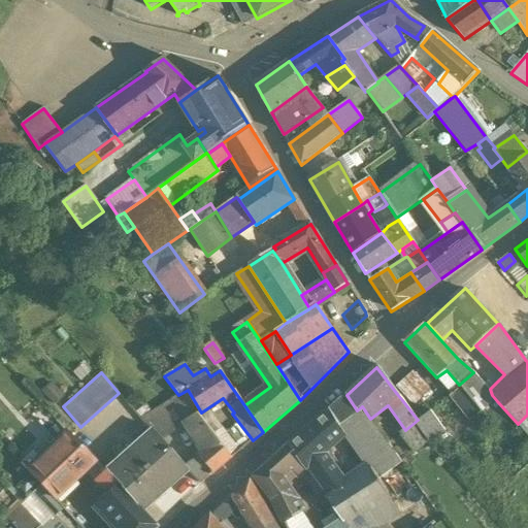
[(490,389),(473,372),(459,385),(462,389),(450,396),(469,422),(497,401),(492,395),(490,389)]
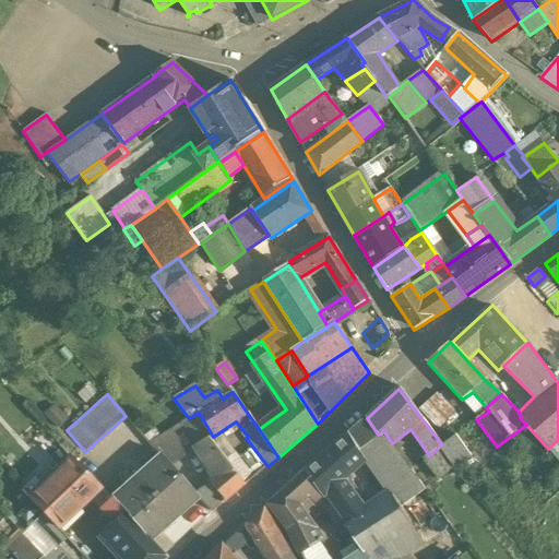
[(440,401),(420,417),(426,424),(427,423),(436,435),(455,419),(440,401)]
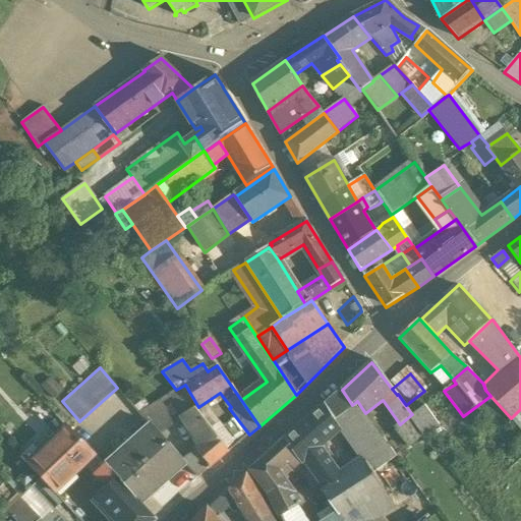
[(198,407),(185,385),(176,390),(171,394),(184,414),(195,409),(198,407)]
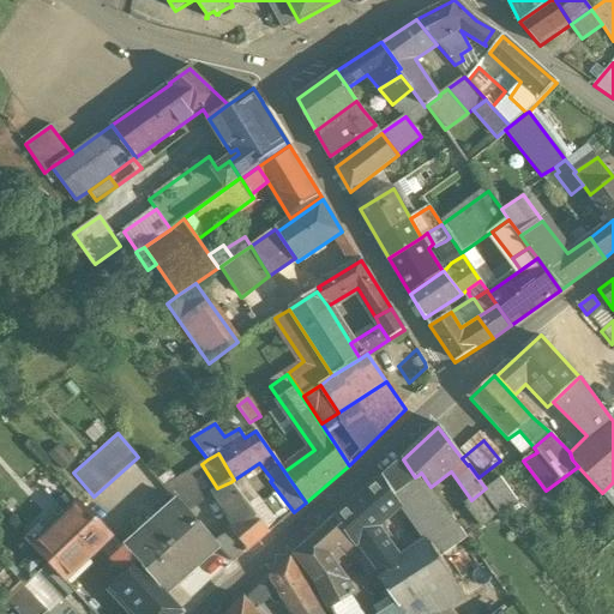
[(403,459),(383,477),(398,500),(397,501),(419,533),(421,531),(431,547),(461,528),(431,487),(421,473),(415,477),(403,459)]
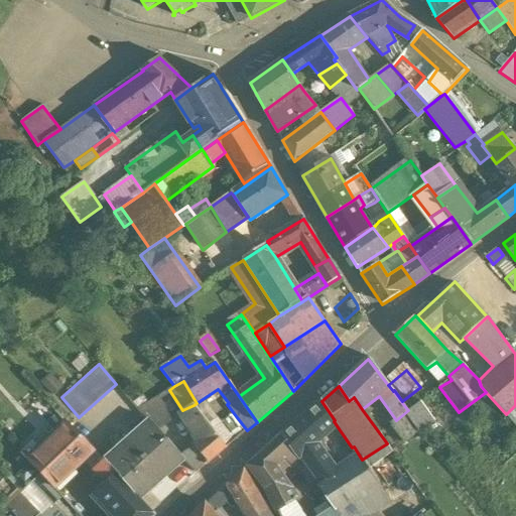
[(156,397),(138,408),(146,418),(164,408),(156,397)]
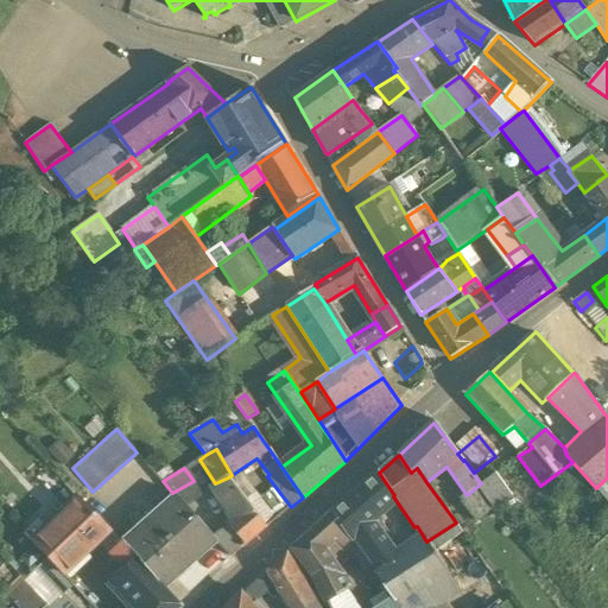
[(254,495),(235,473),(232,475),(228,477),(246,501),(254,495)]
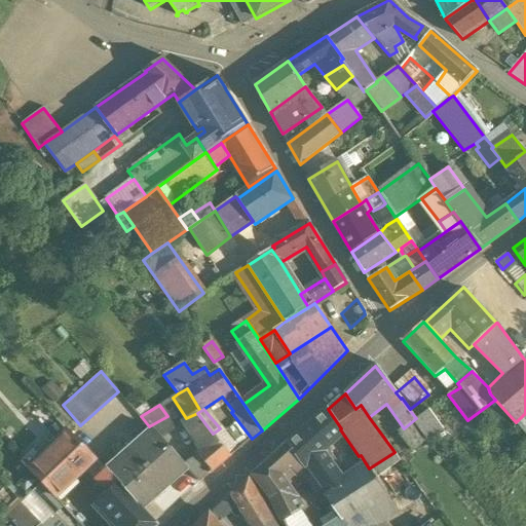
[(328,409),(289,444),(304,466),(307,464),(318,481),(322,485),(336,474),(338,473),(323,451),(329,446),(325,442),(340,429),(341,428),(328,409)]
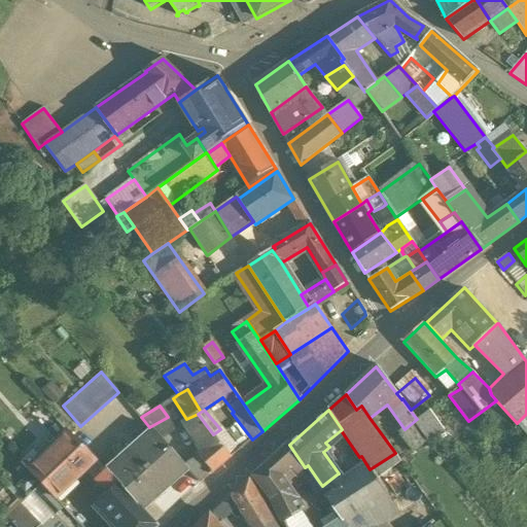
[(417,420),(415,422),(429,442),(445,431),(429,412),(417,420)]
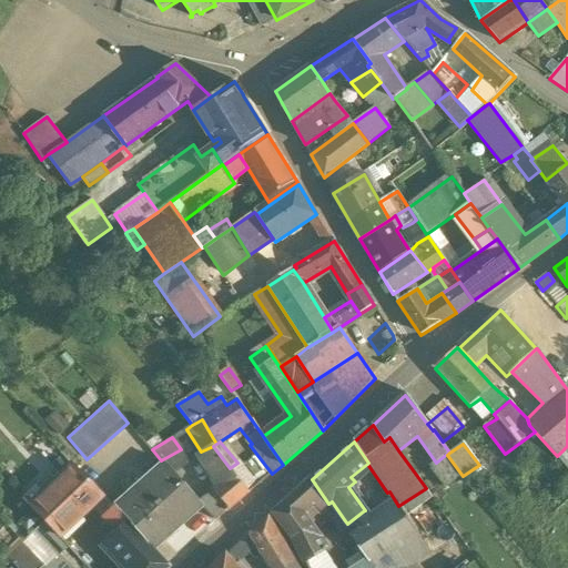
[(213,446),(201,452),(201,462),(217,488),(198,503),(202,507),(216,520),(250,493),(249,492),(230,468),(213,446)]
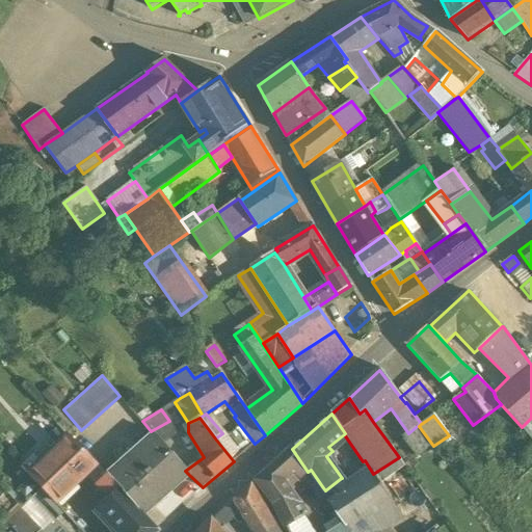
[(531,418),(522,427),(531,439),(531,418)]
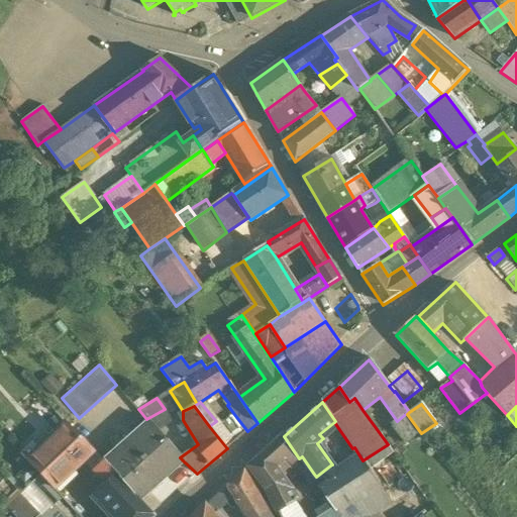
[(165,409),(146,419),(147,421),(156,429),(160,426),(172,420),(165,409)]
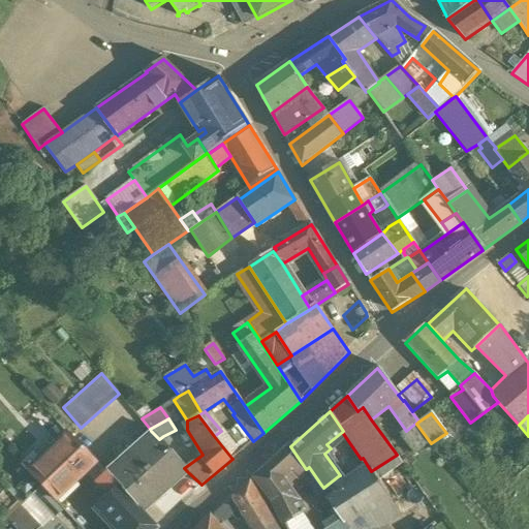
[(431,443),(416,424),(418,422),(418,421),(406,431),(400,435),(414,455),(431,443)]
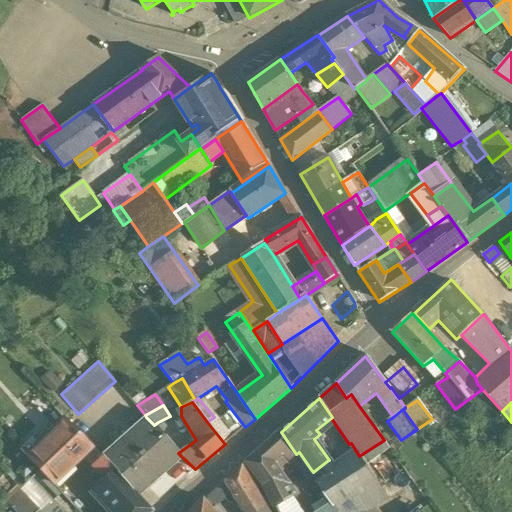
[(146,417),(103,456),(139,495),(182,457),(178,453),(157,428),(154,425),(146,417)]
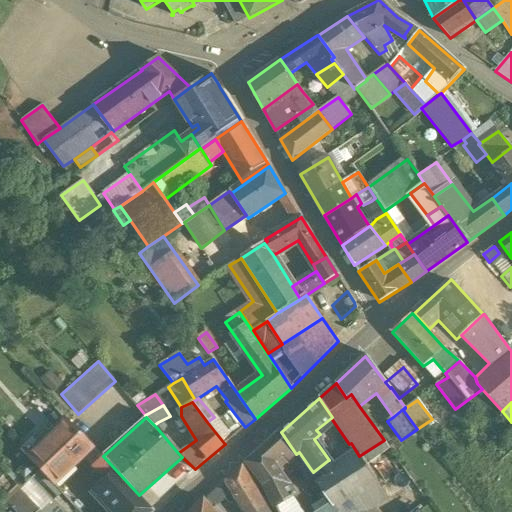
[(230,437),(214,417),(207,422),(224,443),(230,437)]
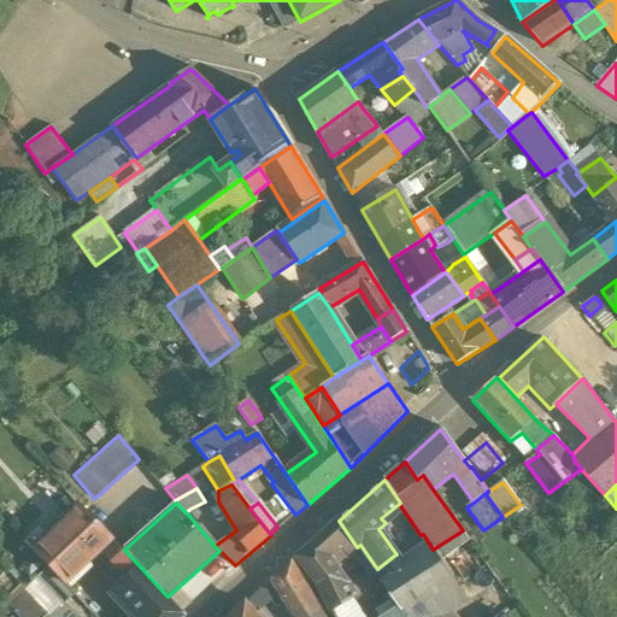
[(110,538),(80,505),(78,504),(30,551),(47,568),(69,589),(92,568),(86,562),(110,538)]
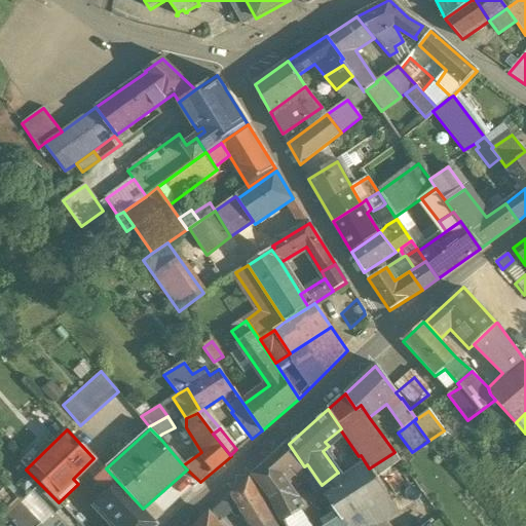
[(289,444),(268,462),(279,476),(291,466),(296,473),(304,466),(289,444)]
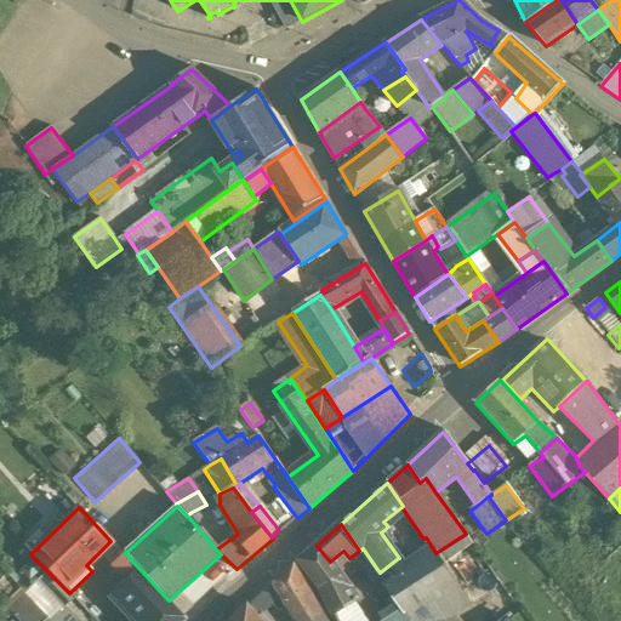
[(330,562),(317,546),(300,562),(320,590),(335,616),(357,599),(352,592),(353,591),(330,562)]
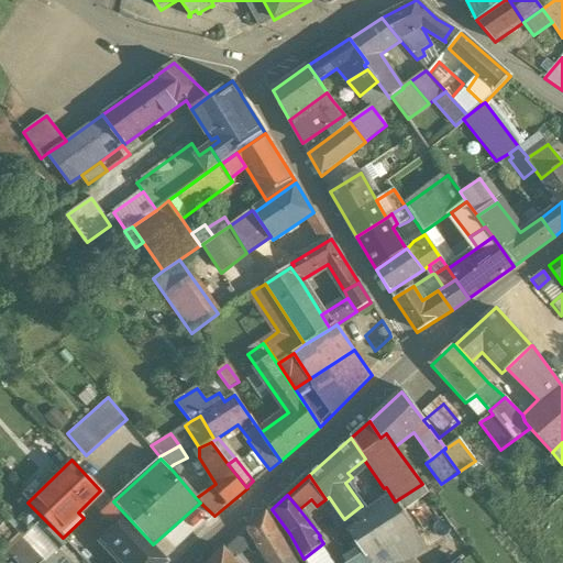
[(162,562),(163,562),(128,520),(128,519),(106,497),(96,506),(111,521),(117,522),(118,521),(122,525),(105,542),(123,562),(162,562)]
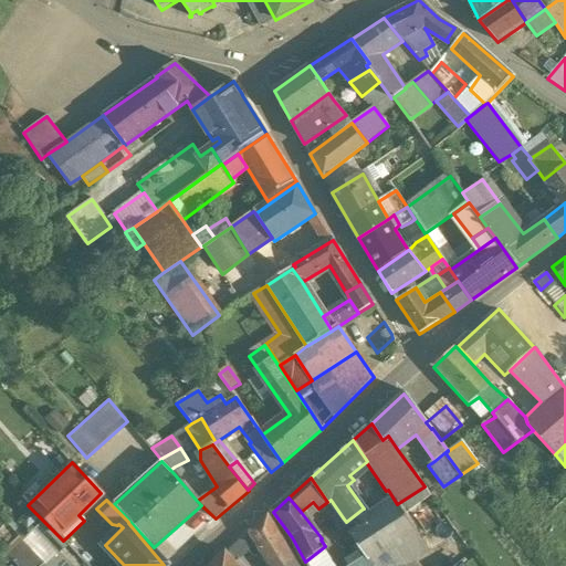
[(353,531),(349,533),(356,543),(368,561),(417,531),(405,513),(404,513),(397,504),(369,521),(353,531)]
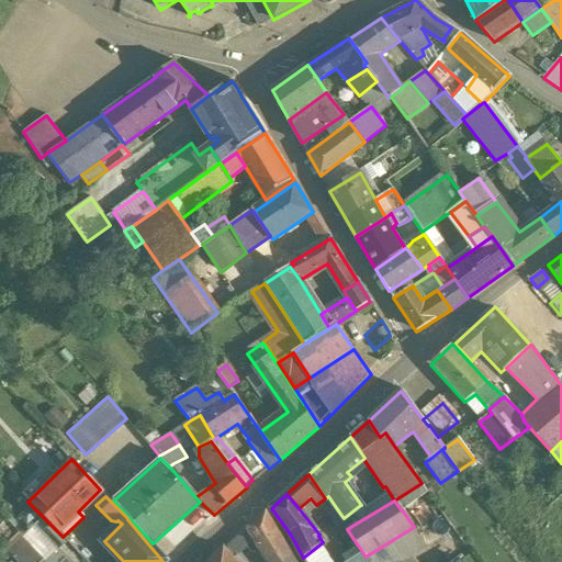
[(359,506),(344,518),(350,527),(367,517),(359,506)]
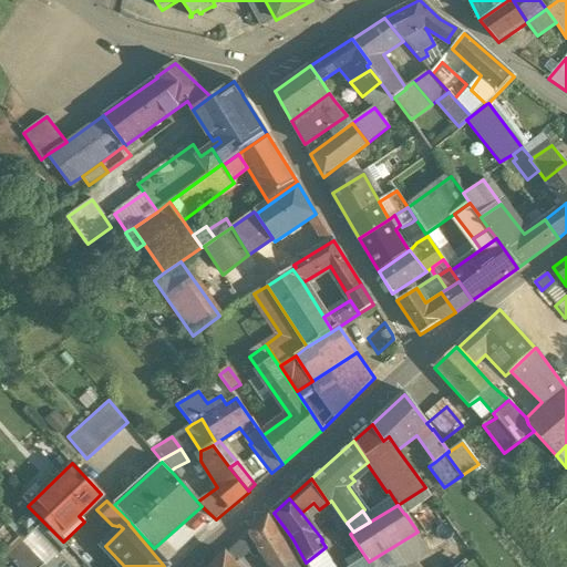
[(297,566),(268,517),(250,533),(270,566),(297,566)]
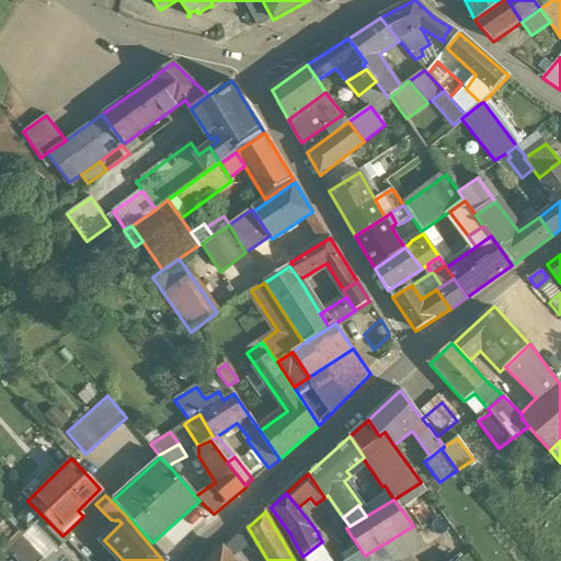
[(63,536),(43,516),(34,524),(58,549),(67,540),(63,536)]
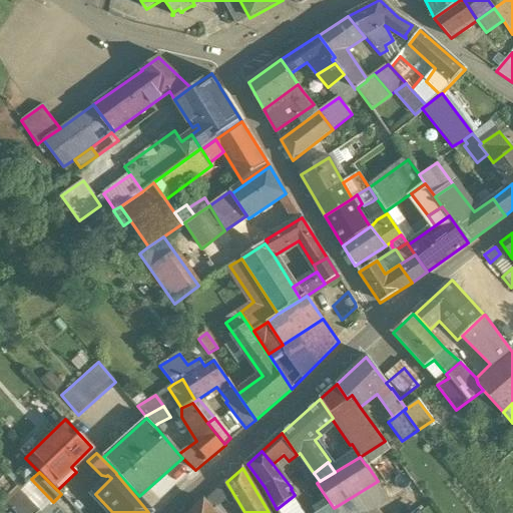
[(317,483),(311,474),(310,475),(308,476),(312,482),(304,486),(307,490),(312,500),(323,492),(317,483)]
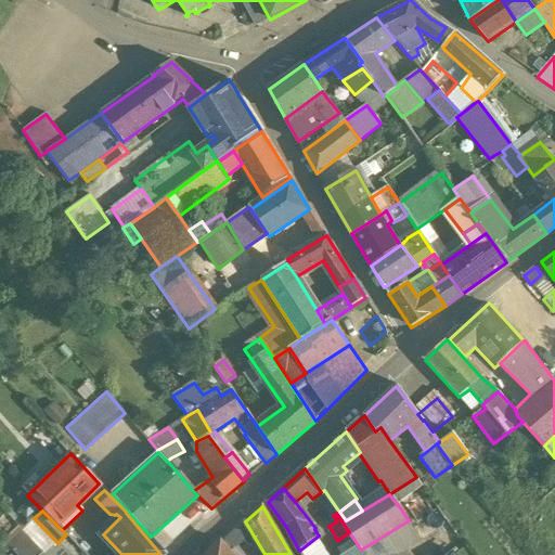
[(409,520),(361,550),(364,554),(396,554),(394,552),(418,537),(409,520)]
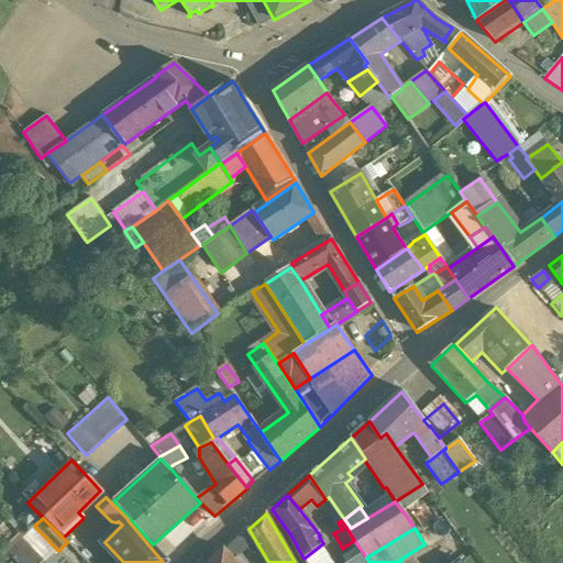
[(356,562),(366,558),(354,540),(342,549),(337,538),(323,543),(304,559),(305,562),(356,562)]
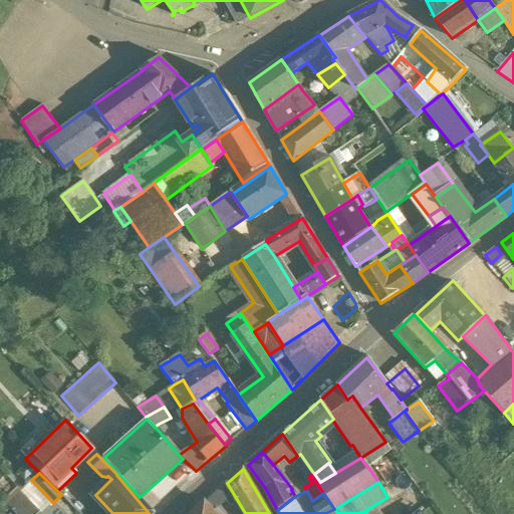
[(32,513),(37,510),(20,492),(7,504),(16,513),(32,513)]
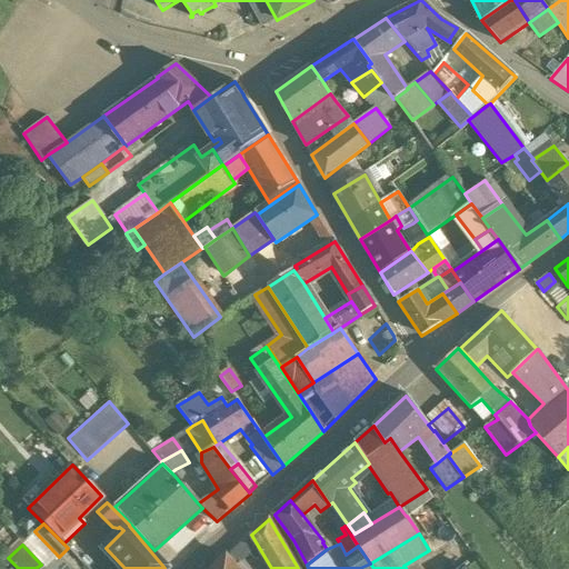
[(237,568),(227,556),(211,568),(237,568)]
